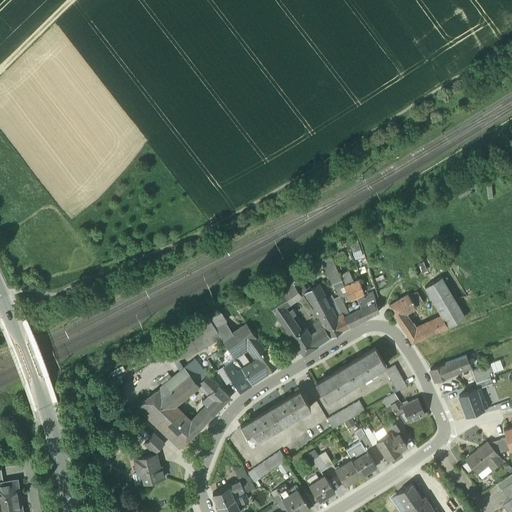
[(474,178),(457,188),(462,196),(479,186),(474,178)]
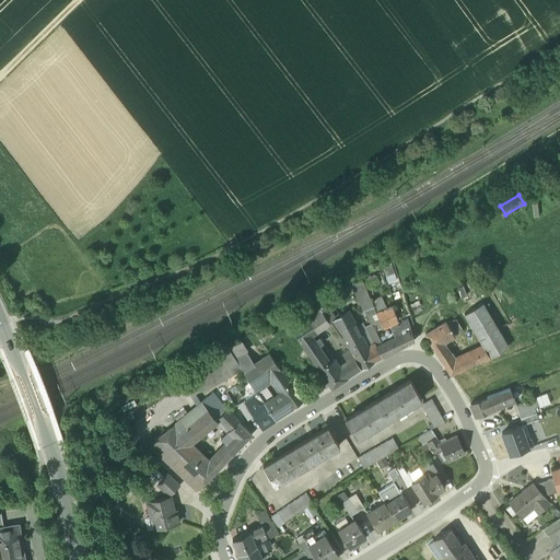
[(383,265),(389,282),(399,279),(393,261),(383,265)]
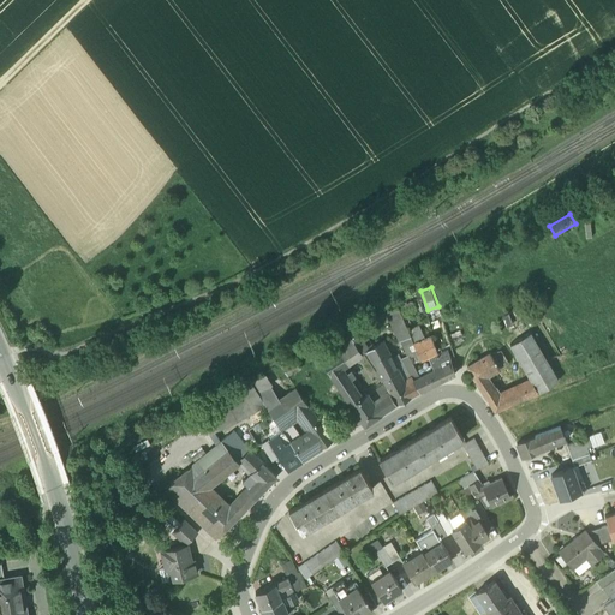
[(411,334),(398,306),(388,311),(388,310),(387,310),(387,311),(400,340),(402,342),(404,340),(404,339),(410,335),(411,334)]
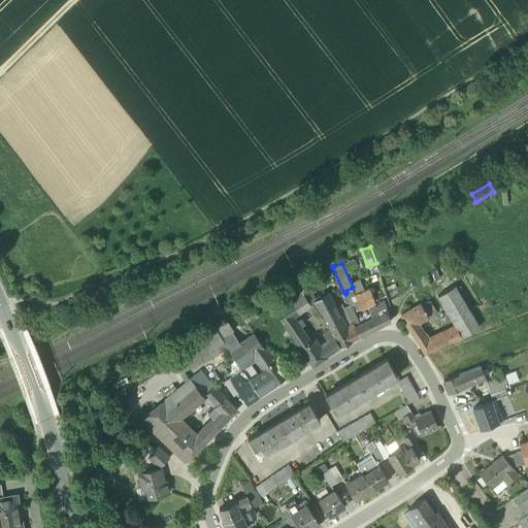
[(317,274),(306,279),(307,281),(298,285),(301,290),(310,285),(319,279),(320,279),(317,275),(317,274)]
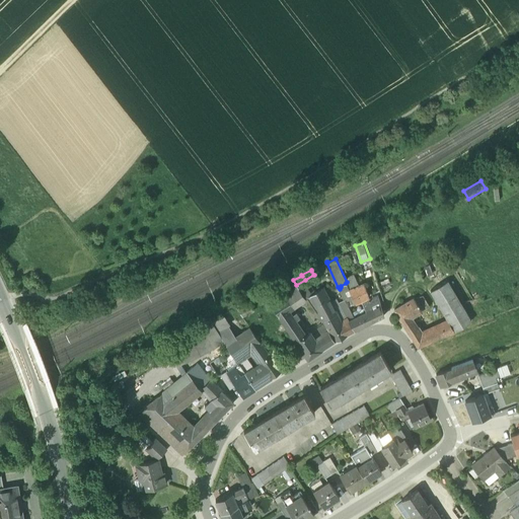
[(347,282),(346,283),(350,290),(357,286),(354,279),(347,282)]
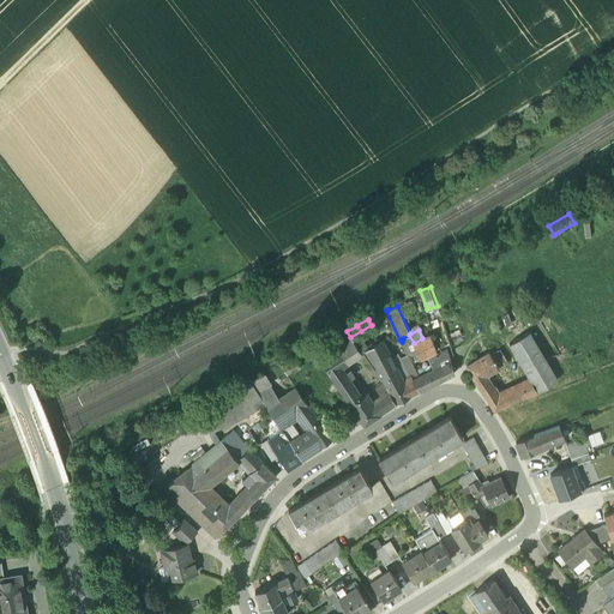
[(361,331),(350,337),(361,353),(363,351),(362,351),(371,345),(361,331)]
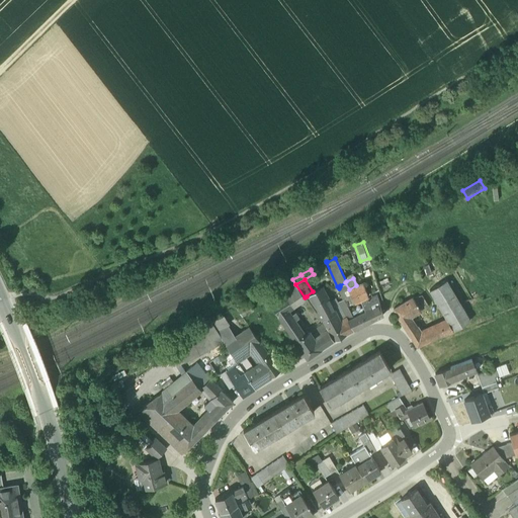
[(469,321),(446,280),(430,290),(448,322),(453,331),(469,321)]
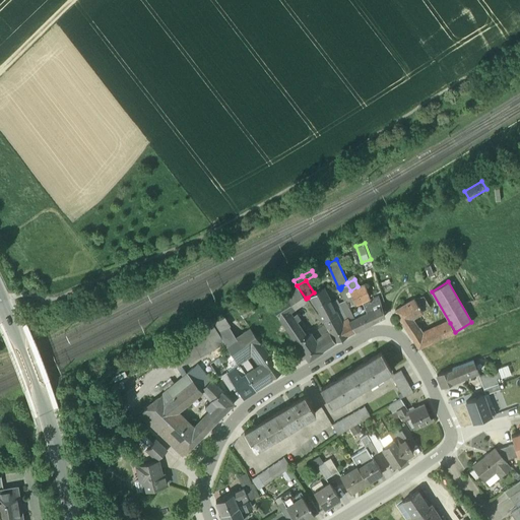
[(346,283),(341,286),(341,287),(340,289),(345,302),(346,302),(345,301),(348,298),(351,296),(352,295),(350,290),(346,283)]
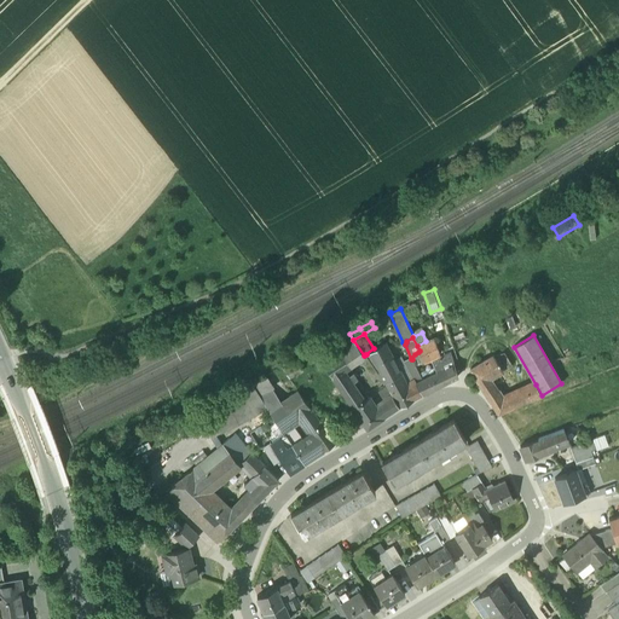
[(426,341),(417,346),(420,351),(418,352),(423,360),(440,353),(435,337),(426,341)]
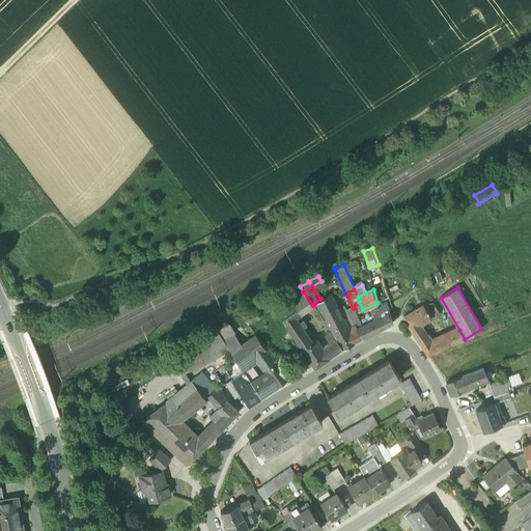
[(303,291),(289,301),(291,303),(278,312),(285,323),(294,317),(312,305),(303,291)]
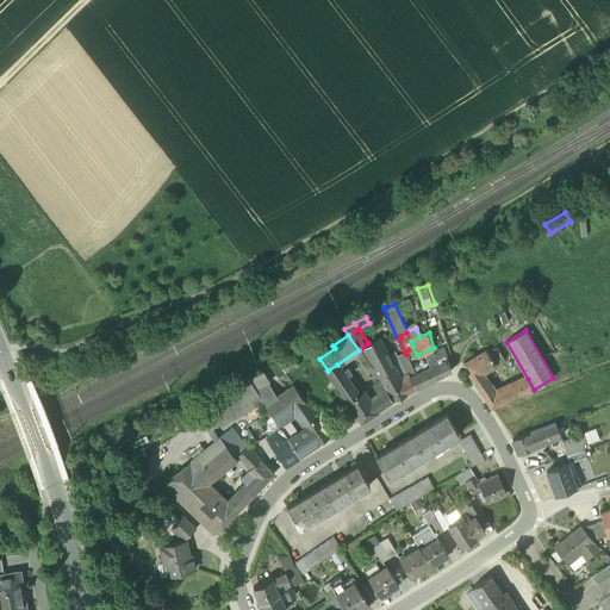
[(378,337),(368,343),(374,354),(385,349),(378,337)]
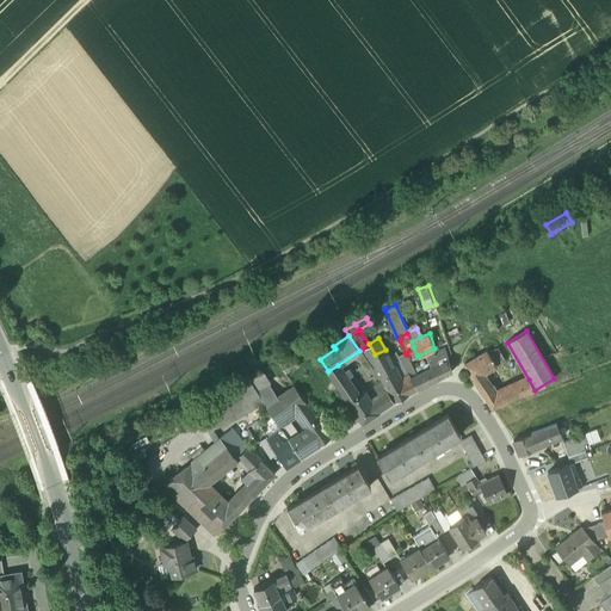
[(369,344),(360,350),(362,350),(364,355),(365,353),(368,358),(375,355),(369,344)]
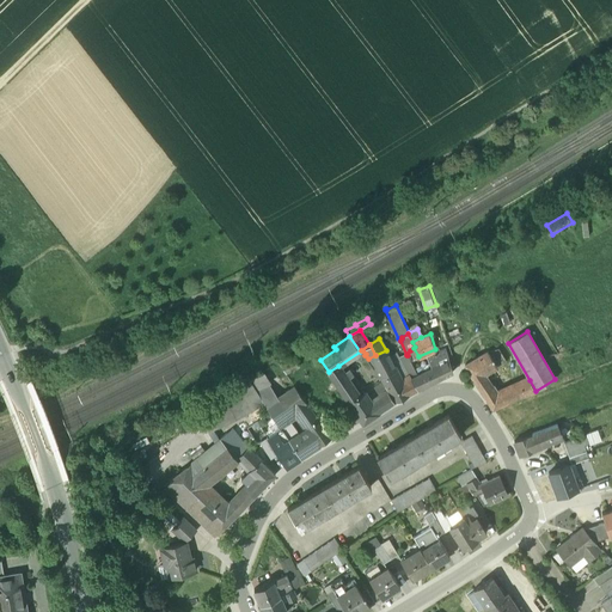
[(426,356),(429,363),(439,359),(447,355),(452,371),(456,369),(447,347),(426,356)]
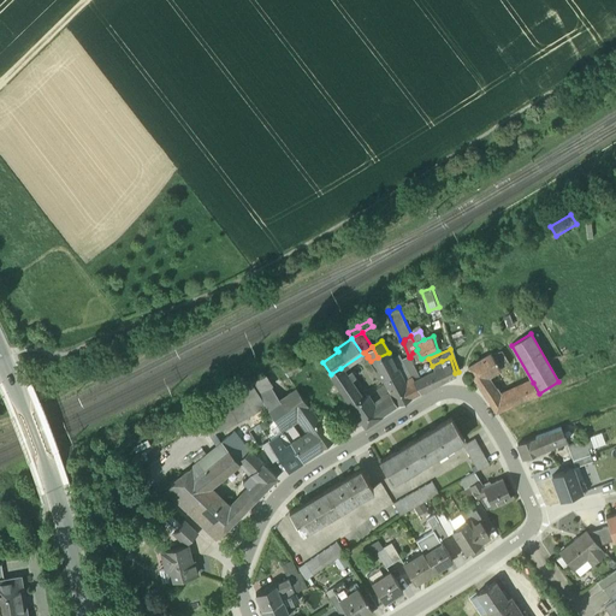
[(421,359),(416,350),(413,353),(409,356),(410,357),(420,378),(428,373),(421,359)]
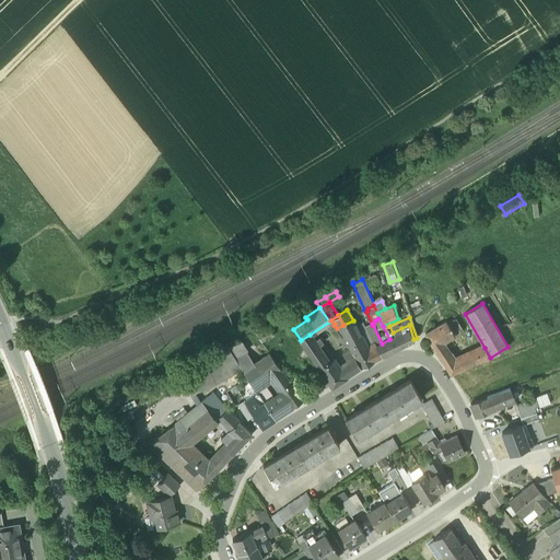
[(456,318),(446,322),(454,335),(463,330),(456,318)]
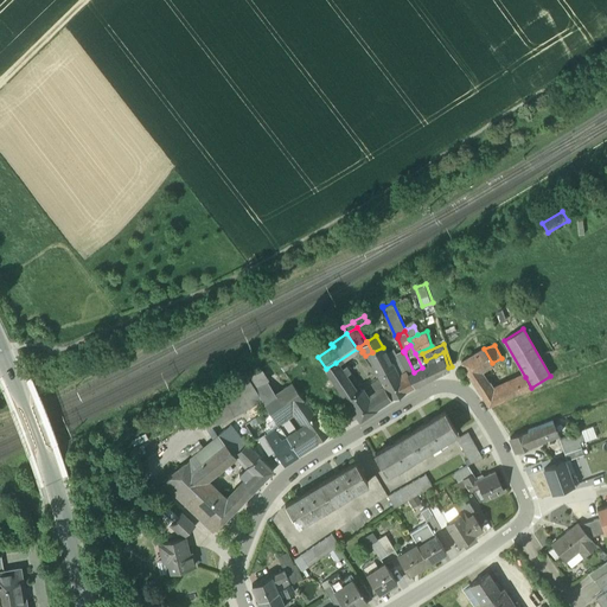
[(372,352),(365,356),(371,364),(378,375),(393,366),(383,347),(372,352)]
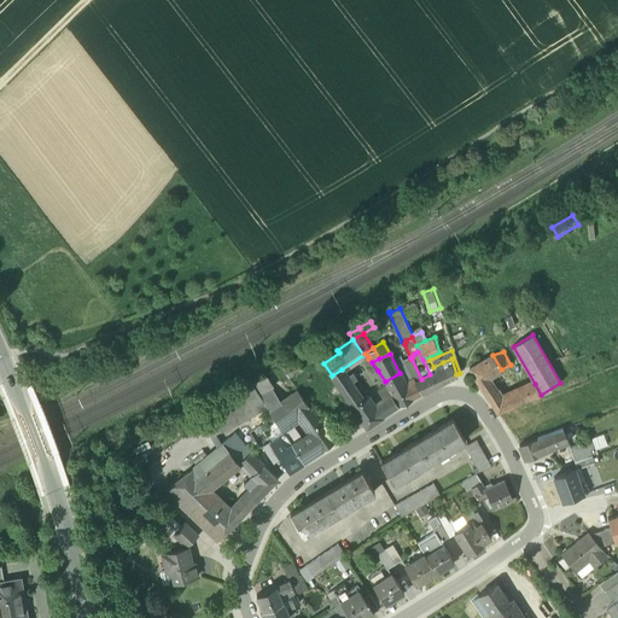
[(493,355),(468,368),(478,383),(491,403),(500,400),(487,378),(501,369),(493,355)]
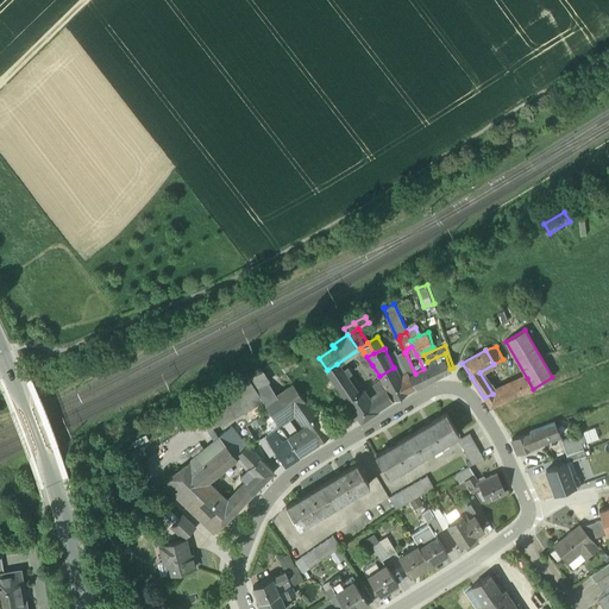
[(293,353),(278,363),(284,371),(299,363),(293,353)]
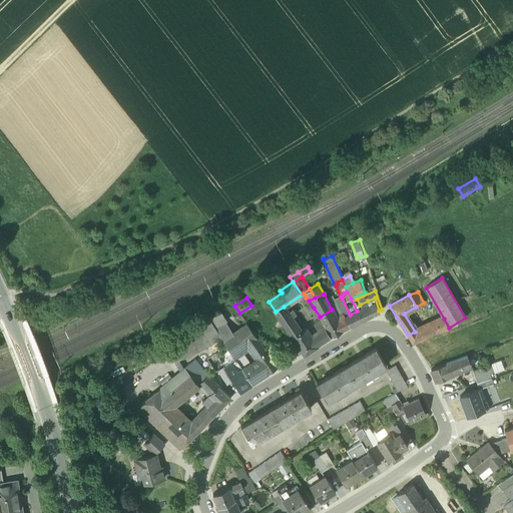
[(341,298),(335,301),(344,318),(345,318),(350,315),(342,298),(341,298)]
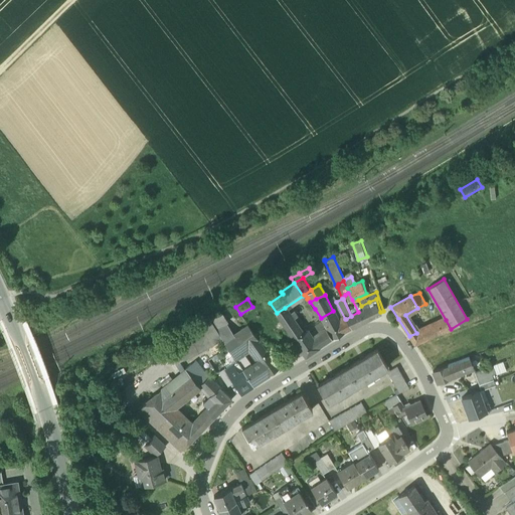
[(351,316),(346,319),(351,328),(380,312),(376,299),(369,302),(370,307),(363,310),(358,312),(351,316)]
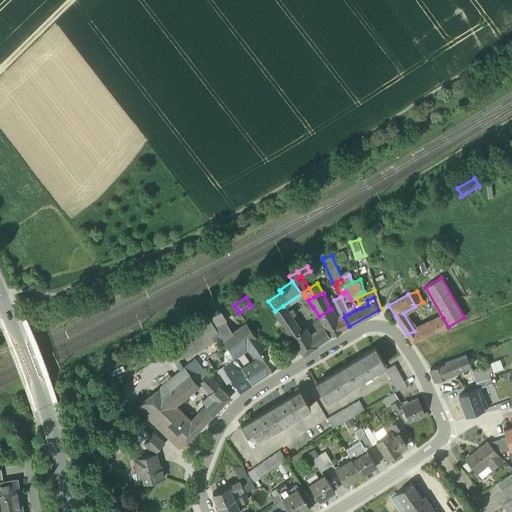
[(300,330),(283,306),(275,311),(291,336),(300,330)]
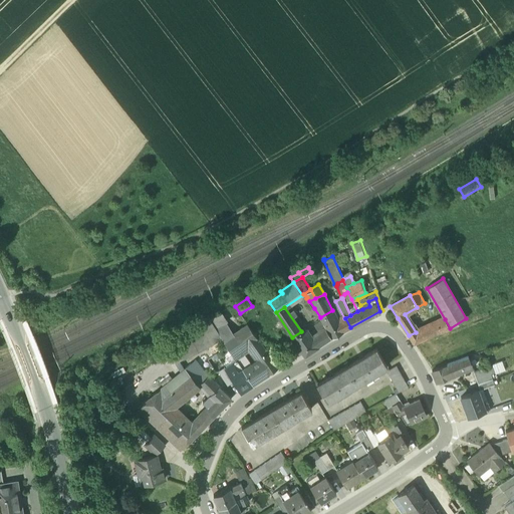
[(332,310),(320,317),(331,337),(350,327),(345,318),(344,318),(338,321),(332,310)]
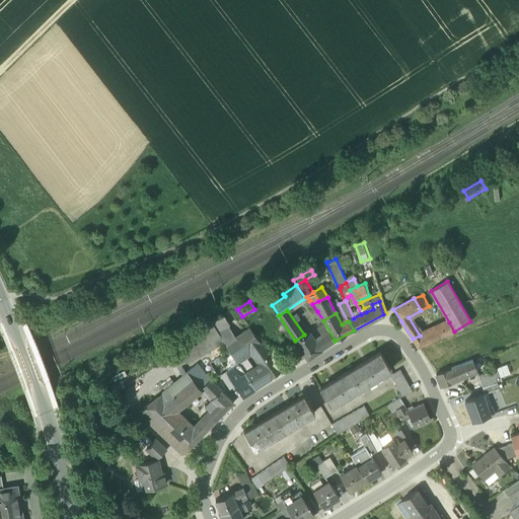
[(226,315),(212,322),(225,343),(226,345),(237,337),(229,324),(232,323),(226,315)]
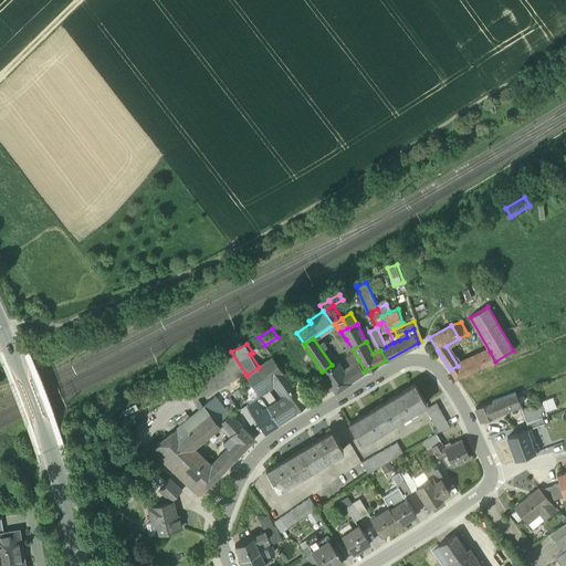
[(245,374),(231,352),(181,378),(194,400),(245,374)]
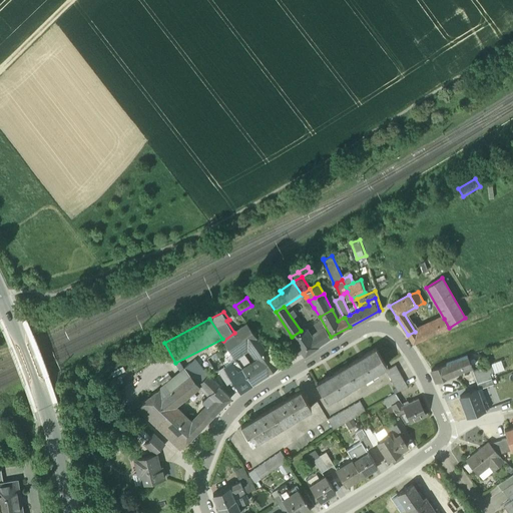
[(325,328),(320,319),(313,323),(319,332),(325,328)]
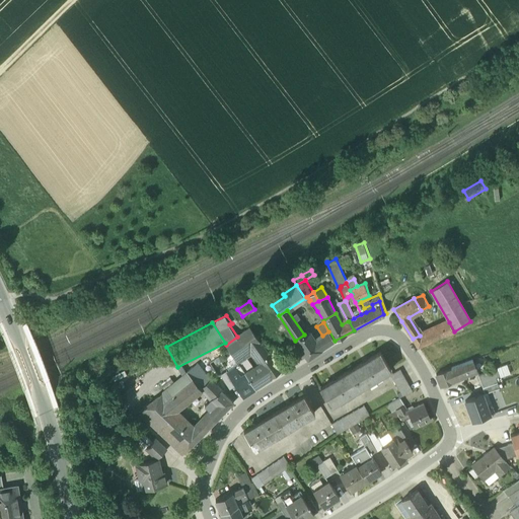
[(420,336),(413,339),(417,346),(438,337),(454,331),(449,322),(420,336)]
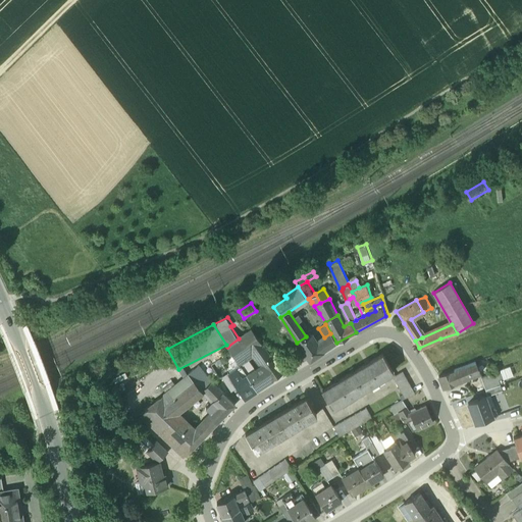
[(271,358),(252,329),(242,336),(250,350),(261,365),(271,358)]
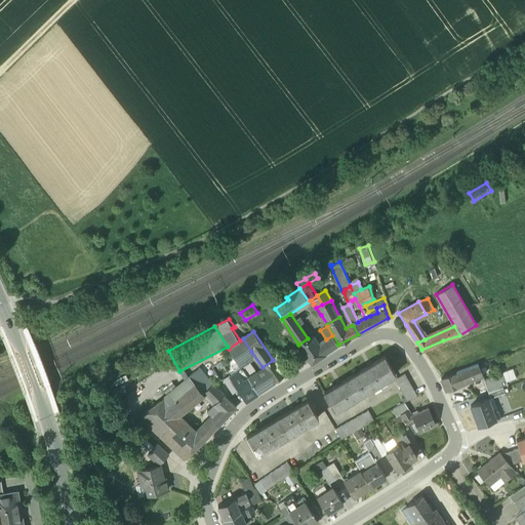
[(308,338),(298,345),(312,363),(331,350),(324,340),(318,345),(312,335),(308,338)]
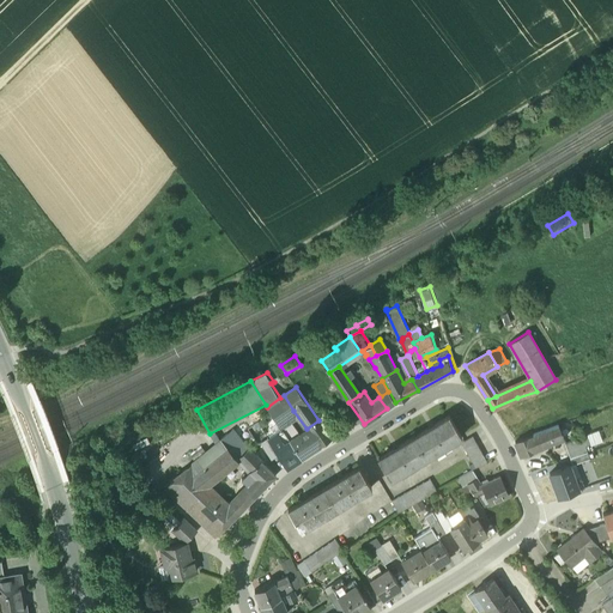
[(381,396),(378,398),(387,408),(395,402),(388,392),(381,396)]
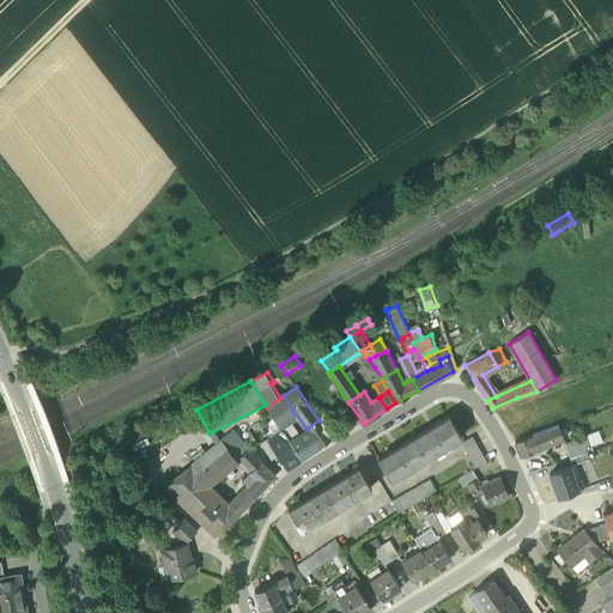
[(280,398),(267,407),(277,423),(286,417),(293,411),(284,395),(280,398)]
